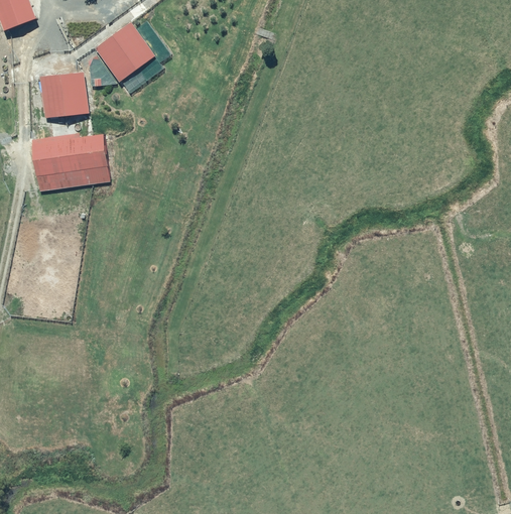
[(0,19),(4,30),(35,18),(28,0),(0,0),(0,19)]
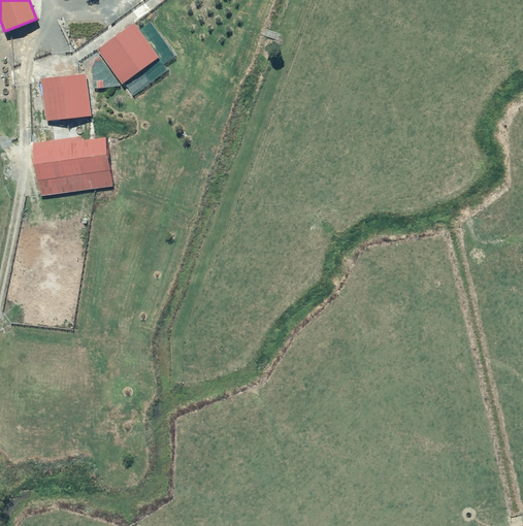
[(95,51),(121,85),(156,58),(131,24),(95,51)]
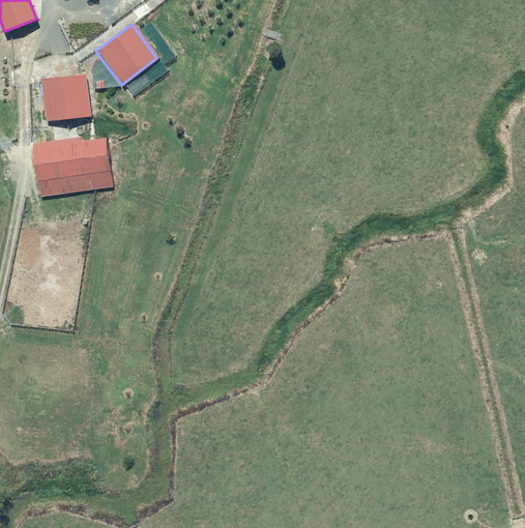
[(85,54),(79,59),(82,63),(88,59),(85,54)]
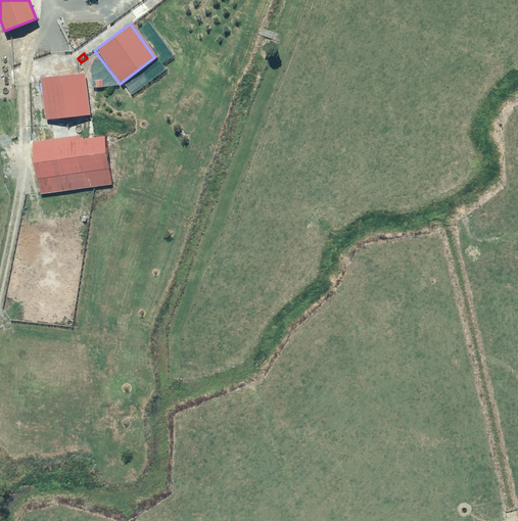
[(38,80),(43,120),(88,113),(82,73),(38,80)]
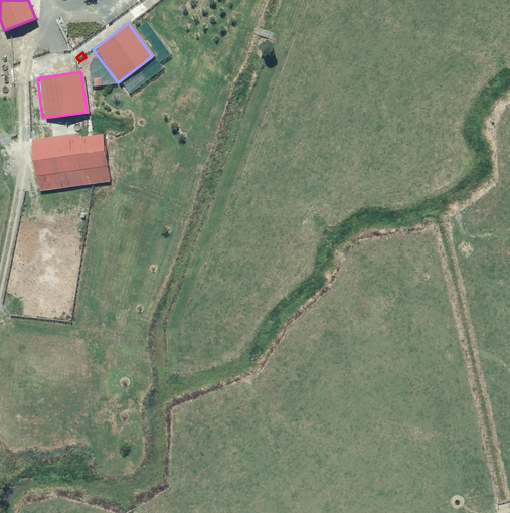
[(105,165),(106,164),(102,133),(77,136),(77,133),(30,139),(37,191),(108,181),(105,165)]
